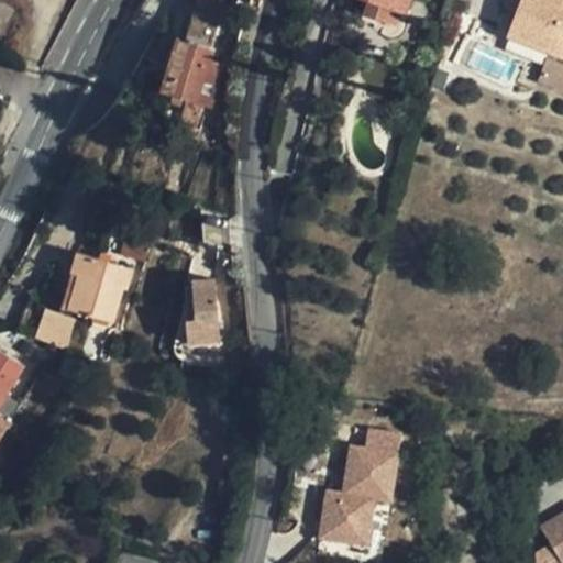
[(170,96),(187,101),(203,106),(213,109),(227,65),(212,61),(208,59),(211,48),(224,0),(199,0),(187,42),(170,96)]
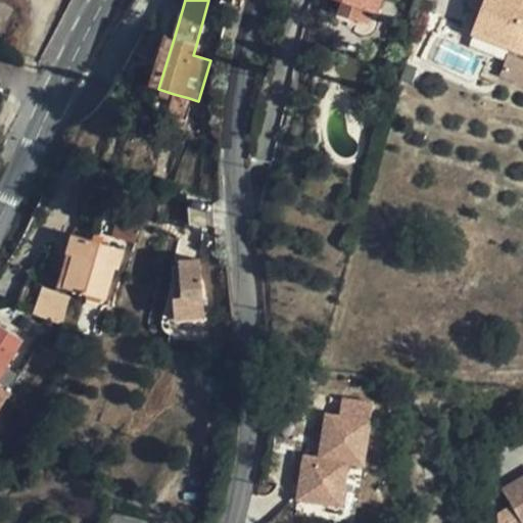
[(359,5),(378,12),(382,0),(337,0),(359,7),(359,5)]
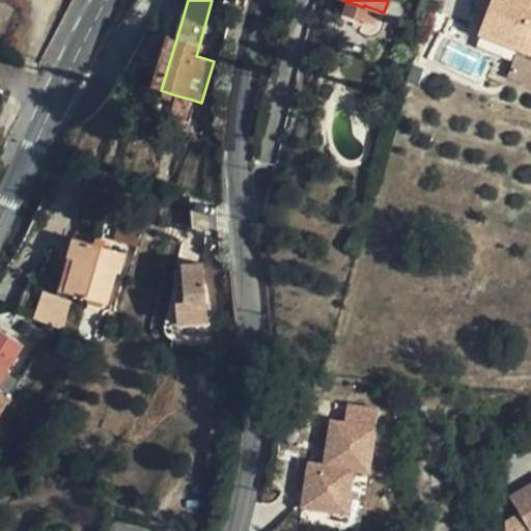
[(474,0),(471,9),(485,15),(491,0),(474,0)]
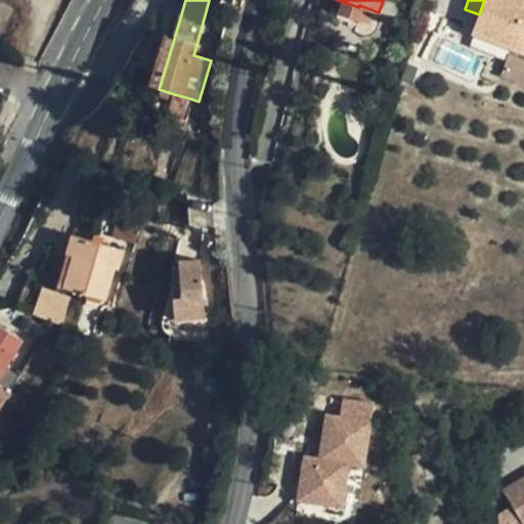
[(523,5),(522,5),(523,0),(484,0),(479,14),(472,34),(523,54),(523,5)]
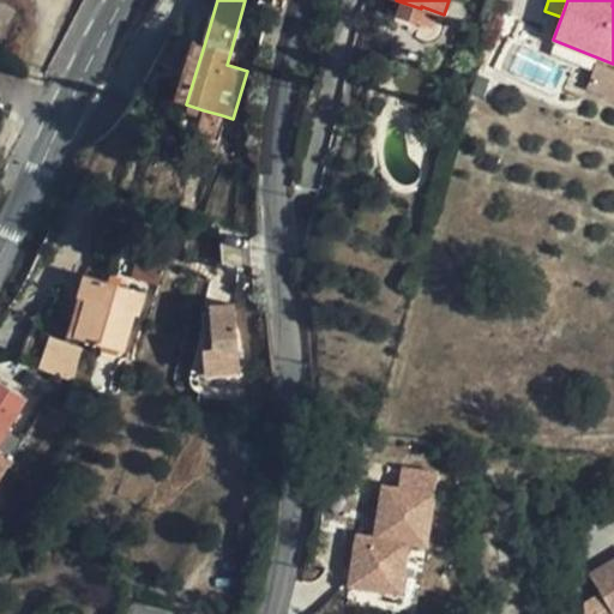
[(186,104),(204,46),(192,42),(175,102),(186,104)]
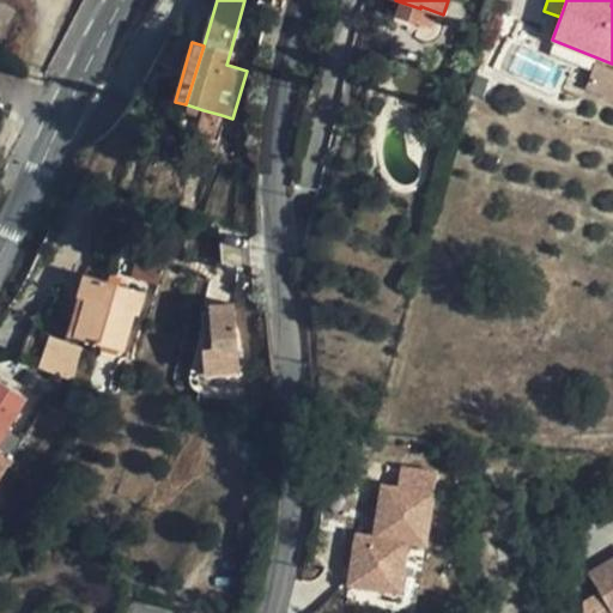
[(612,78),(594,71),(587,91),(612,101),(612,78)]
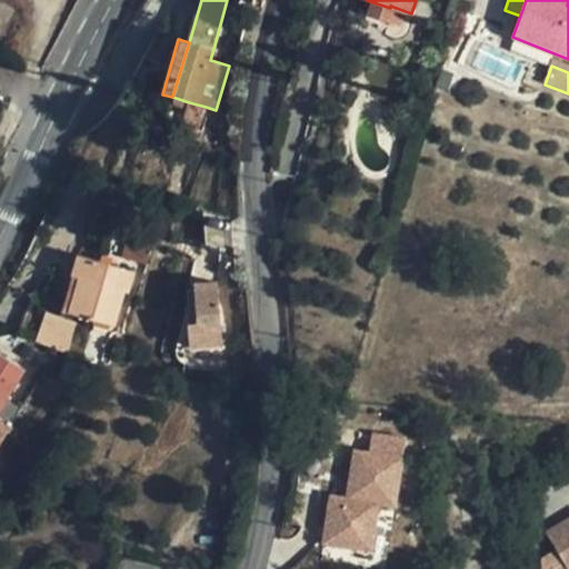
[(206,107),(189,102),(181,130),(197,135),(206,107)]
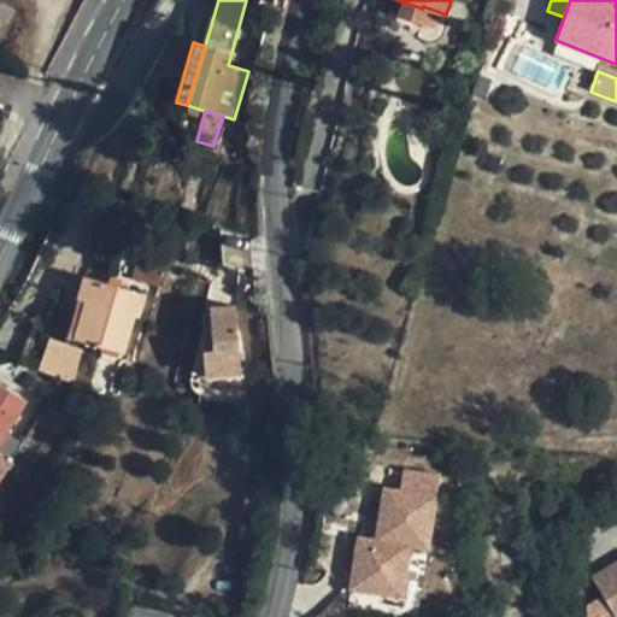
[(165,272),(136,264),(131,280),(160,288),(165,272)]
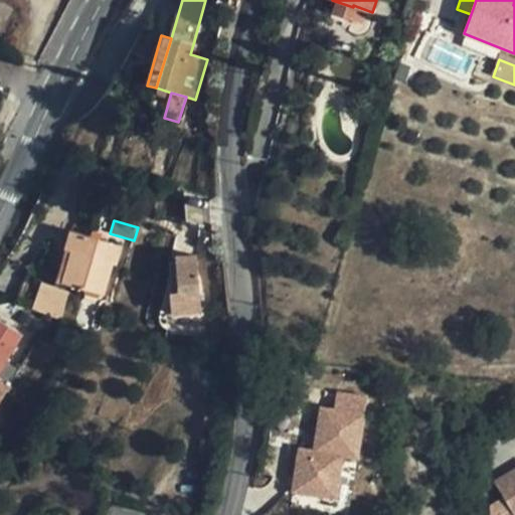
[(72,231),(66,251),(74,252),(64,285),(103,297),(113,265),(116,266),(122,247),(101,240),(91,237),(72,231)]
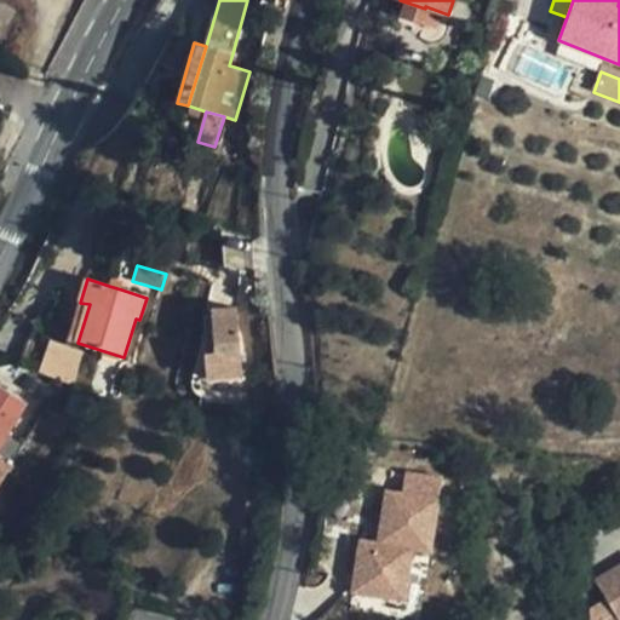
[(124,282),(112,279),(109,286),(121,290),(124,282)]
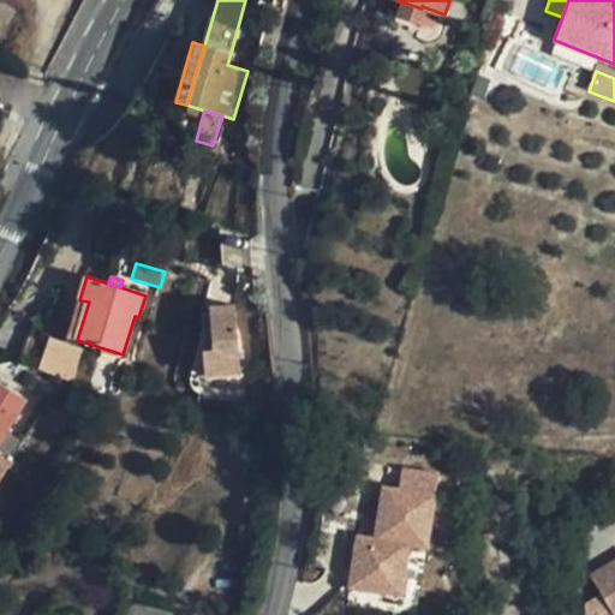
[(67,336),(77,340),(89,302),(79,300),(67,336)]
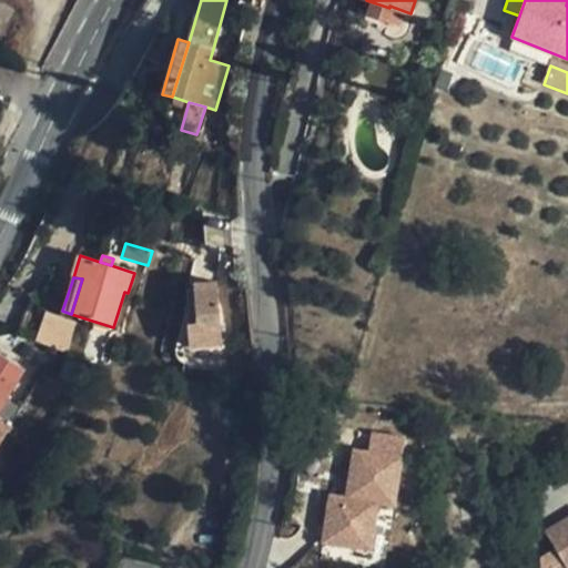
[(223,286),(191,290),(194,312),(203,311),(208,350),(230,347),(223,286)]
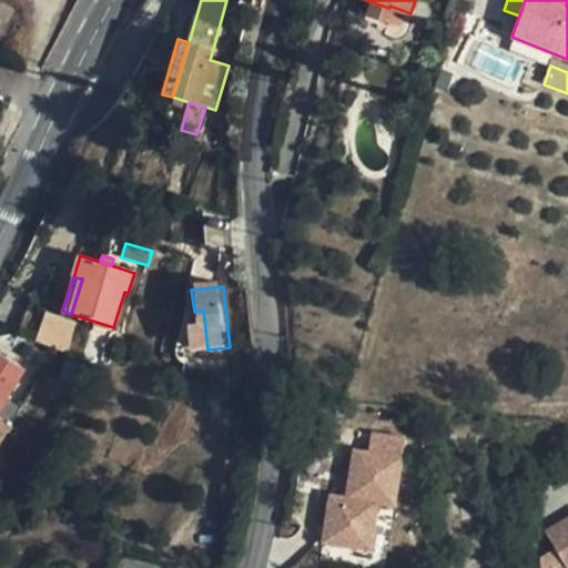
[(28,308),(19,335),(42,344),(51,322),(52,317),(28,308)]
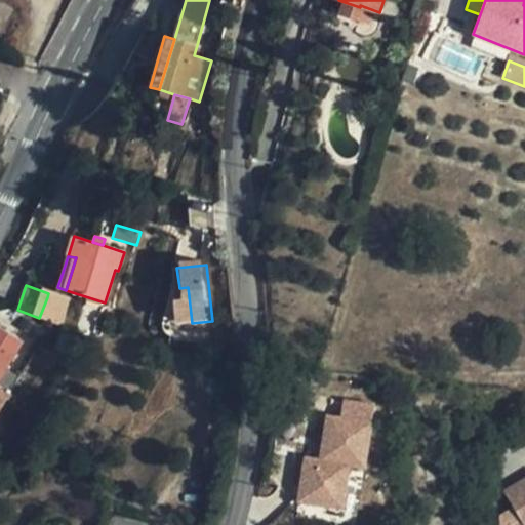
[(69,304),(47,297),(39,318),(64,326),(69,304)]
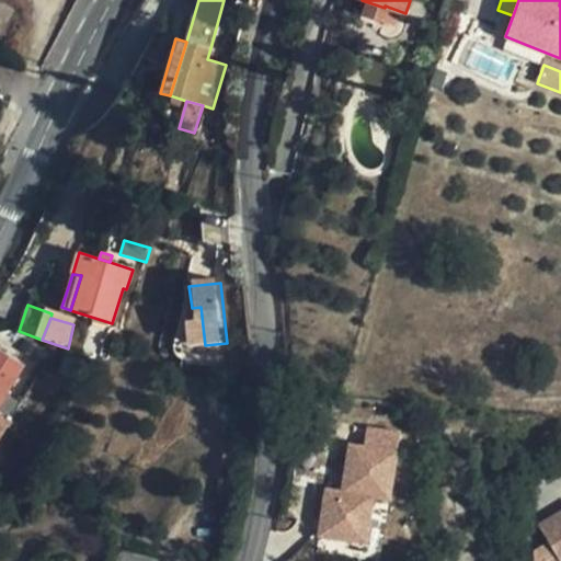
[(0,438),(11,421),(0,414),(0,408),(8,396),(25,366),(0,350),(0,438)]
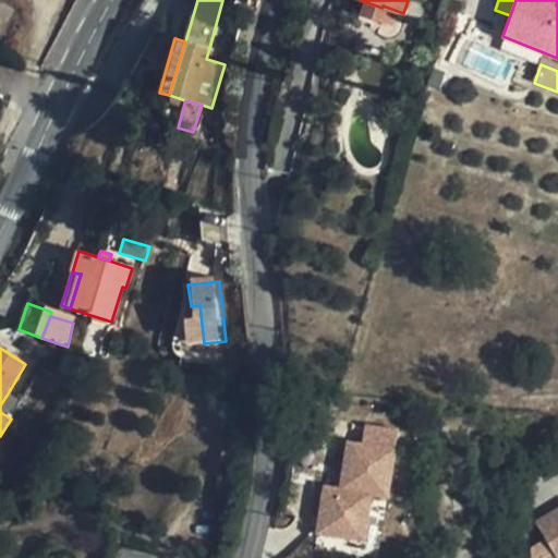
[(81,358),(65,352),(59,371),(74,376),(81,358)]
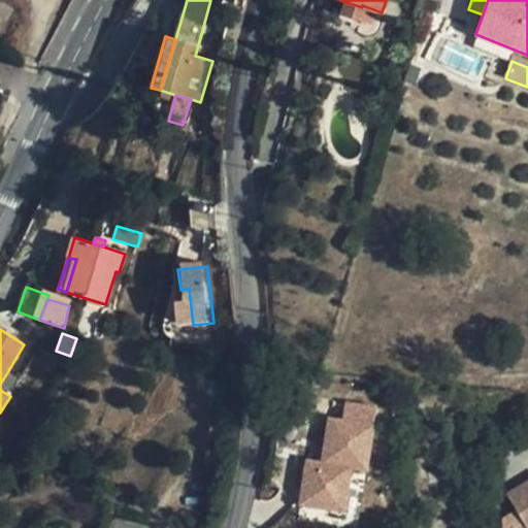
[(0,390),(10,396),(20,381),(7,372),(0,384),(0,390)]
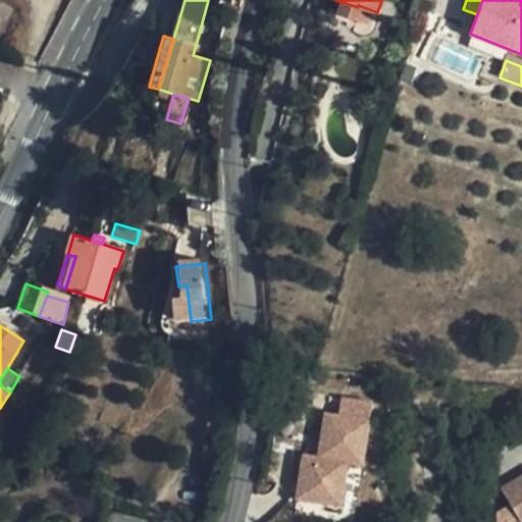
[(216,381),(207,378),(203,390),(213,394),(216,381)]
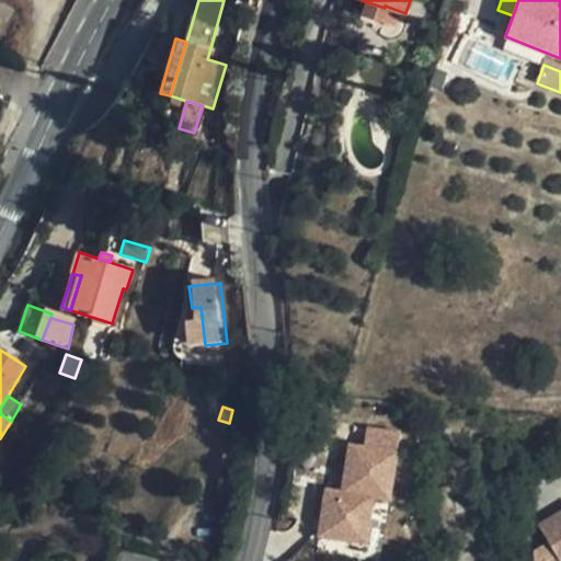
[(393,433),(363,430),(362,449),(345,447),(341,494),(324,493),(320,540),(367,545),(371,497),(388,499),(393,433)]
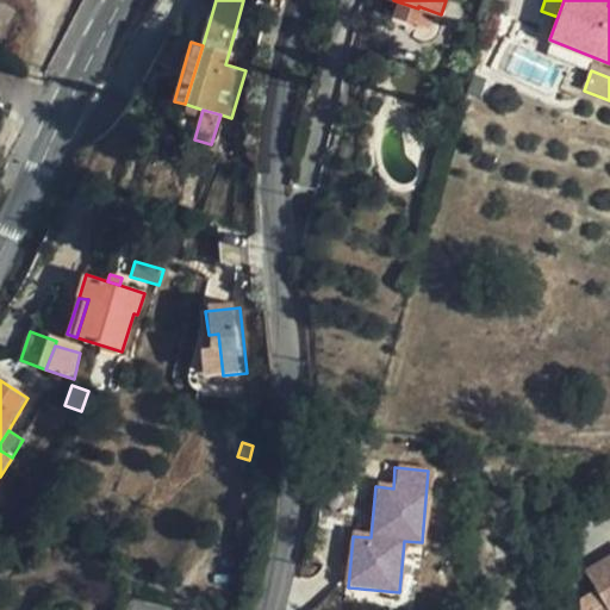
[(609,609),(609,554),(585,570),(609,609)]
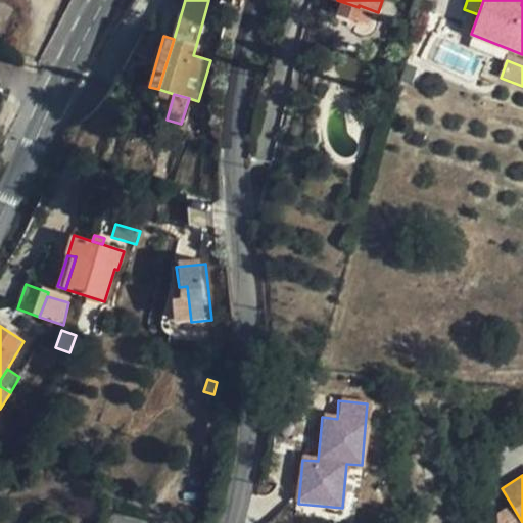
[(496,522),(518,522),(511,507),(493,515),(496,522)]
